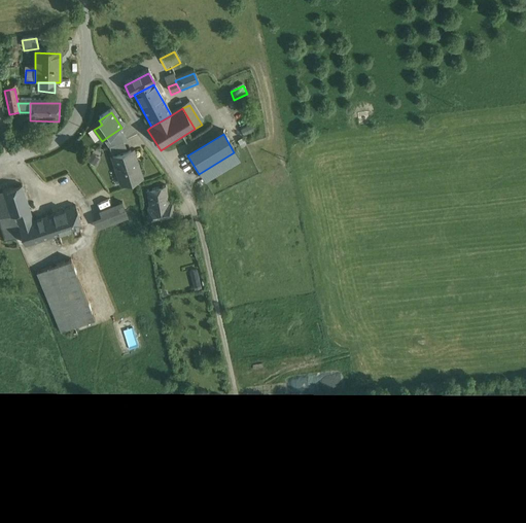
[(124,145),(109,149),(111,157),(126,151),(124,145)]
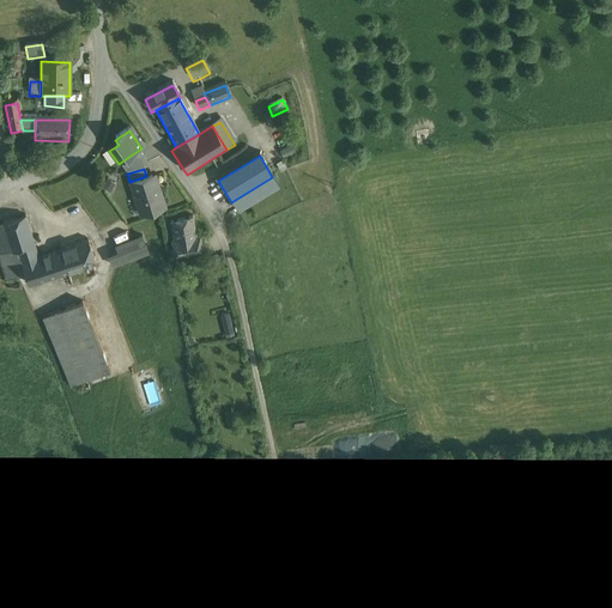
[(272,177),(231,202),(237,213),(279,188),(272,177)]
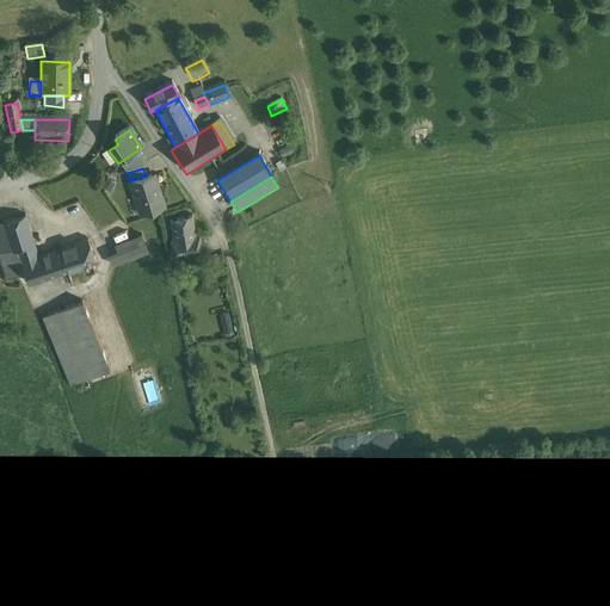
[(152,179),(130,186),(136,204),(137,203),(142,216),(164,209),(160,196),(156,197),(152,179)]
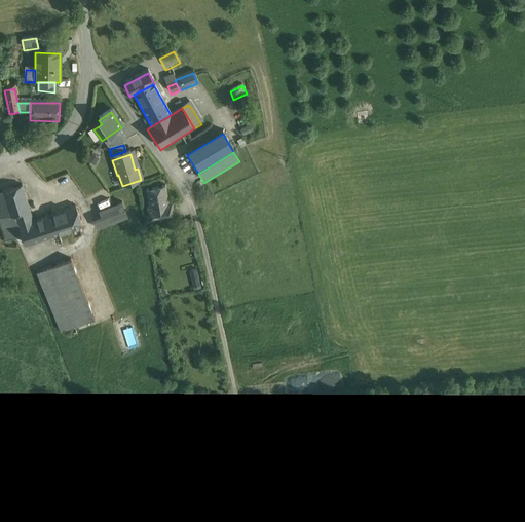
[(90,158),(87,163),(94,169),(95,166),(97,163),(90,158)]
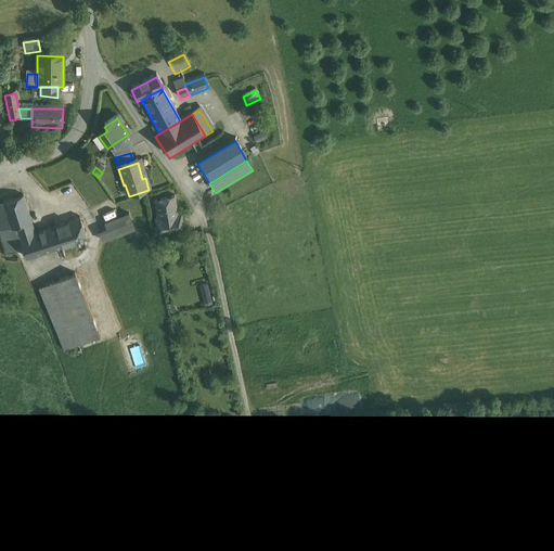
[(31,225),(23,199),(2,205),(10,231),(16,230),(31,225)]
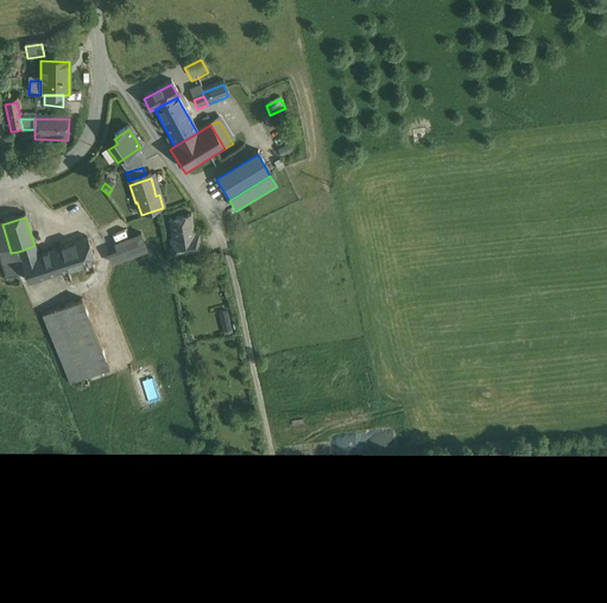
[(194,217),(168,224),(171,243),(197,239),(194,217)]
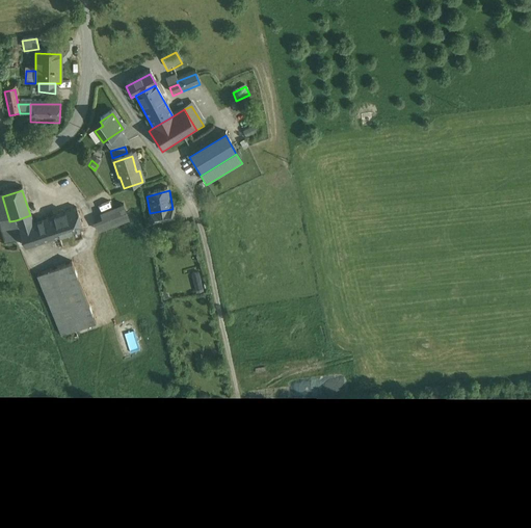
[(9,221),(2,196),(0,198),(0,231),(5,246),(22,241),(16,220),(9,221)]
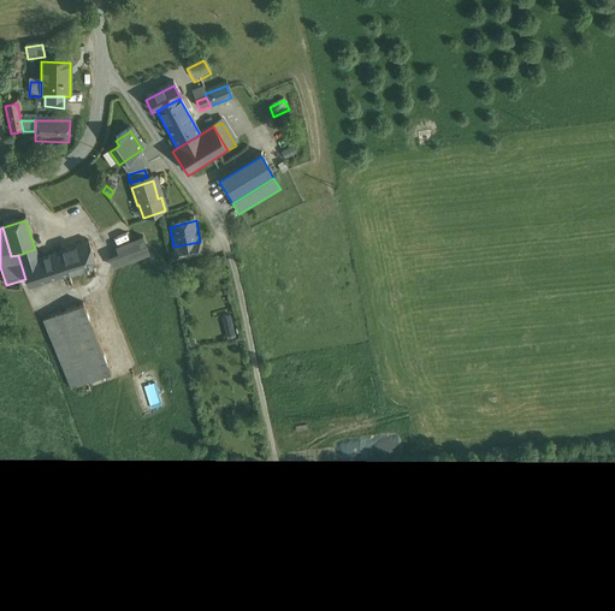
[(142,241),(118,249),(122,257),(111,262),(113,271),(149,257),(142,241)]
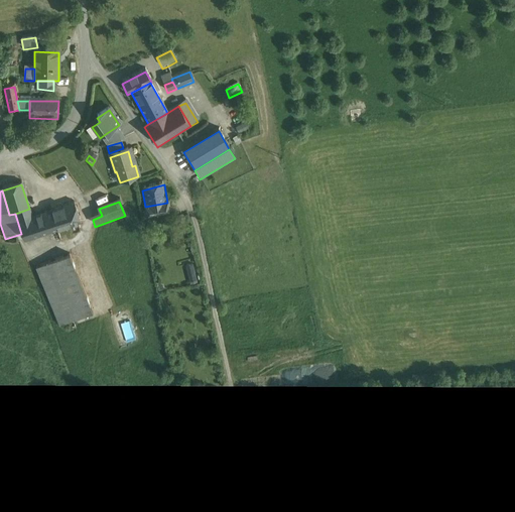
[(145,207),(144,207),(146,217),(169,213),(167,203),(145,207)]
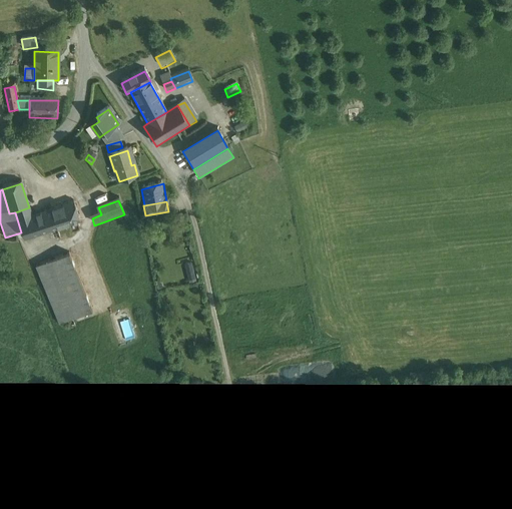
[(73,203),(52,210),(58,230),(79,223),(73,203)]
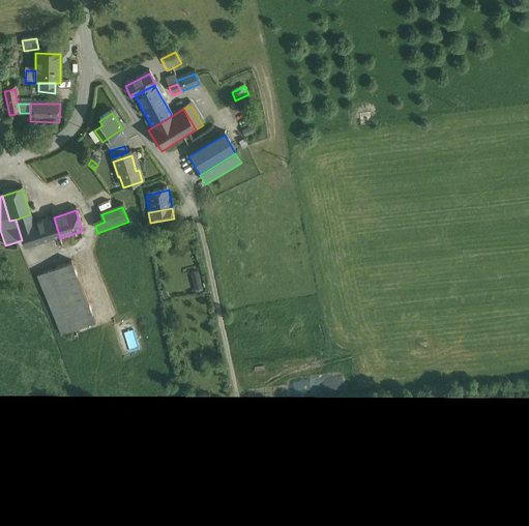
[(45,221),(33,225),(30,214),(16,220),(22,240),(25,250),(51,241),(45,221)]
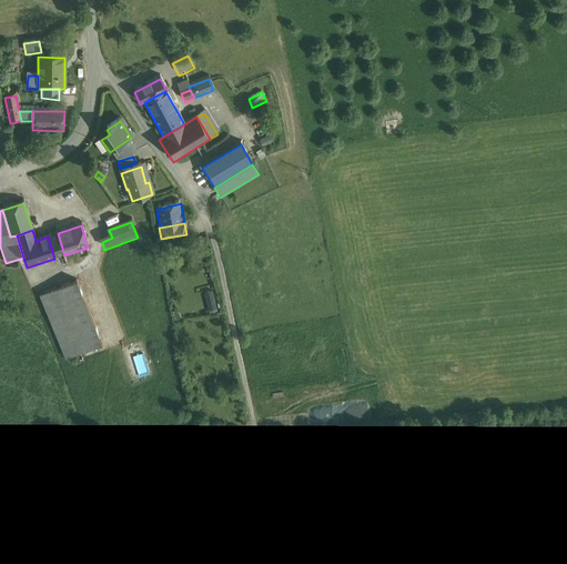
[(58,233),(48,237),(54,259),(64,255),(58,233)]
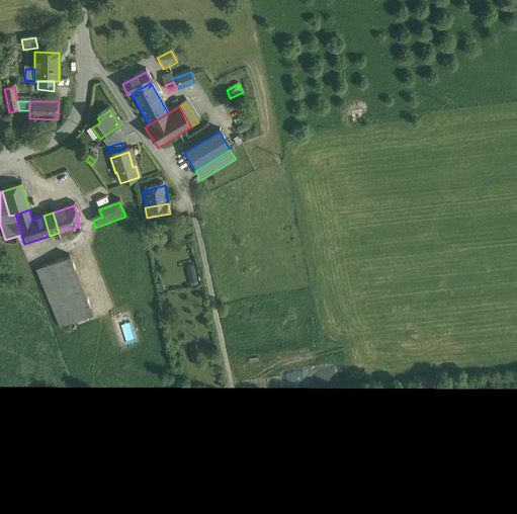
[(93,315),(70,258),(36,271),(60,328),(65,326),(73,323),(93,315)]
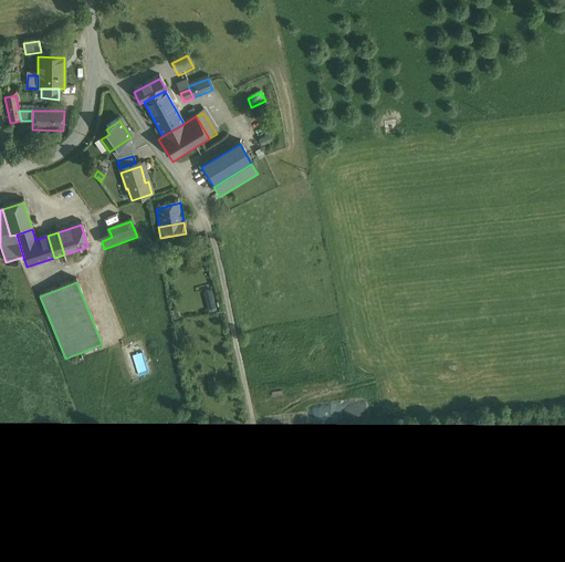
[(203,293),(209,314),(217,312),(212,292),(203,293)]
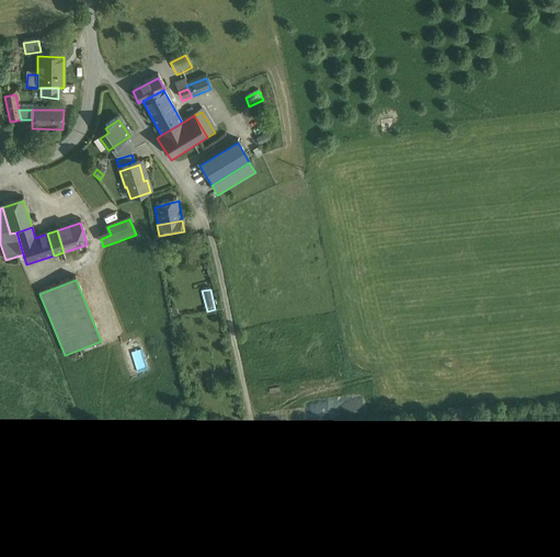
[(82,359),(79,350),(70,353),(73,362),(82,359)]
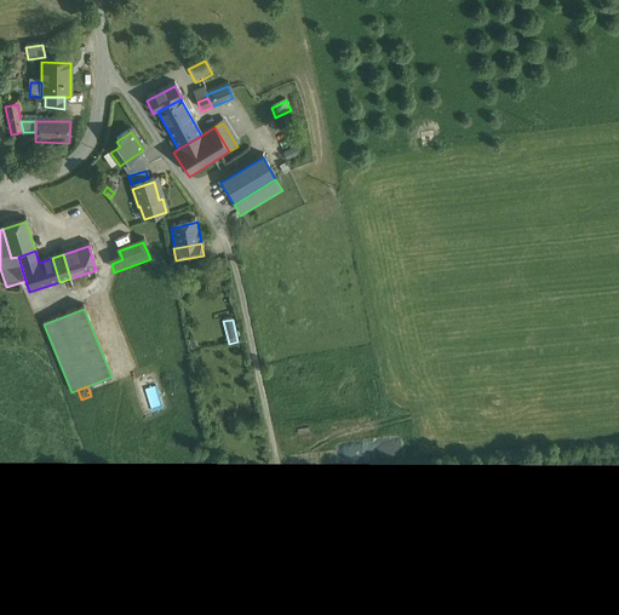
[(236,461),(219,463),(219,473),(238,472),(236,461)]
